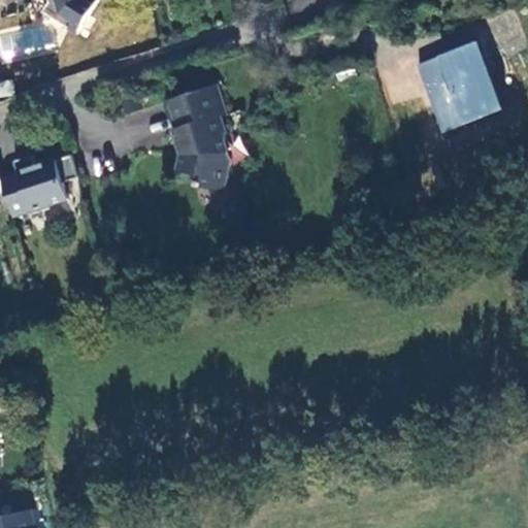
[(62,0),(63,3),(59,4),(54,13),(89,34),(108,0),(62,0)]
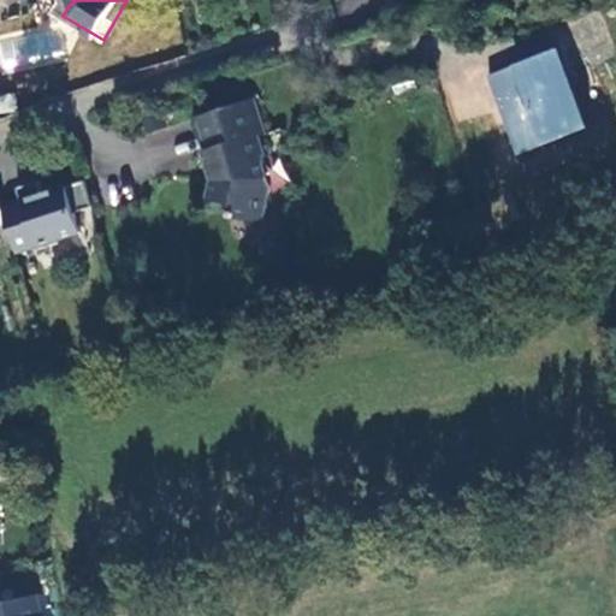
[(514,154),(585,130),(556,48),(485,72),(514,154)]
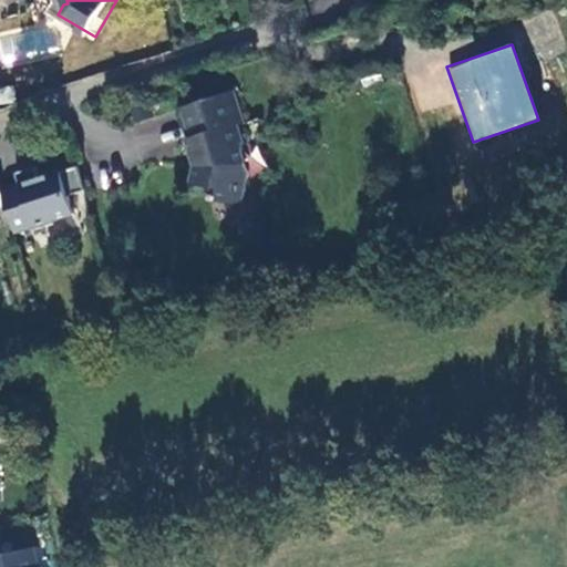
[(235,89),(179,107),(191,135),(184,137),(191,155),(194,155),(191,183),(207,186),(212,199),(240,203),(248,172),(241,151),(244,141),(237,122),(246,119),(235,89)]
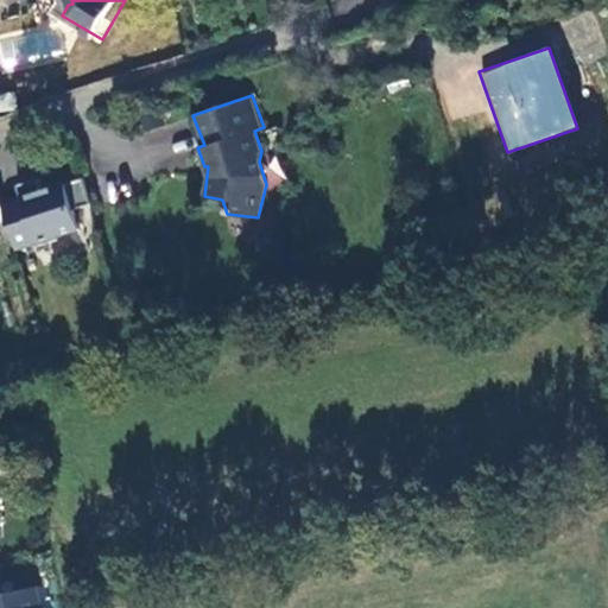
[(88,208),(97,204),(89,178),(80,182),(88,208)]
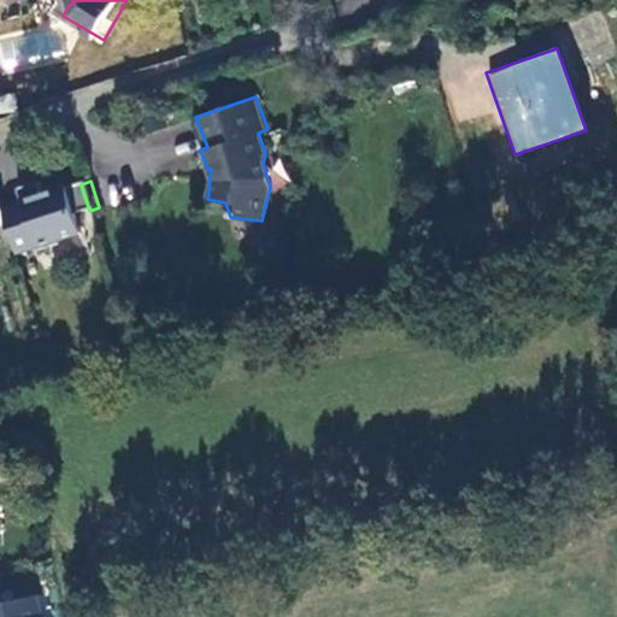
[(89,211),(81,184),(58,192),(48,194),(46,188),(43,182),(22,188),(25,201),(6,207),(19,253),(40,247),(41,251),(63,244),(62,240),(86,233),(80,213),(89,211)]
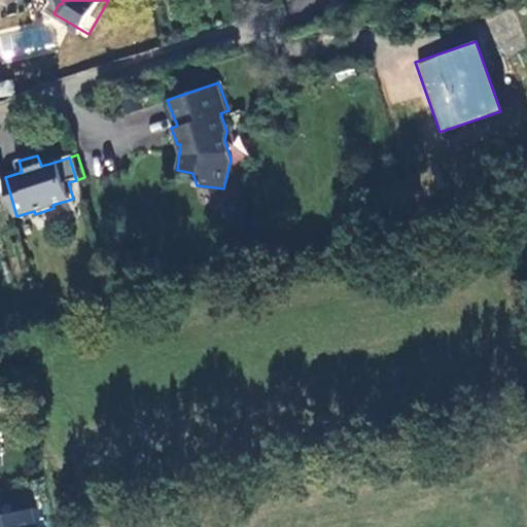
[(37,526),(33,506),(0,513),(0,526),(37,526)]
